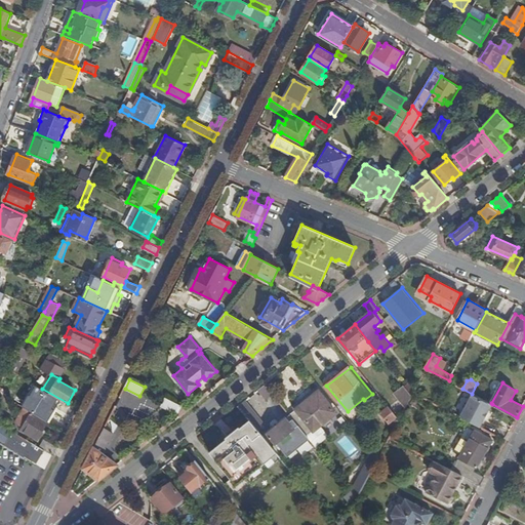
[(266,385),(259,390),(268,399),(274,394),(266,385)]
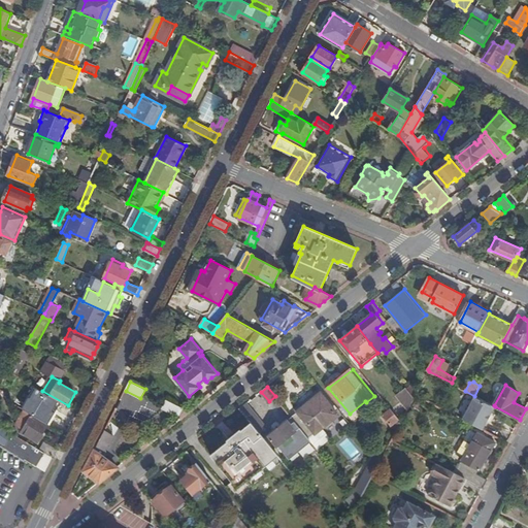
[(397,394),(409,408),(415,398),(405,387),(397,394)]
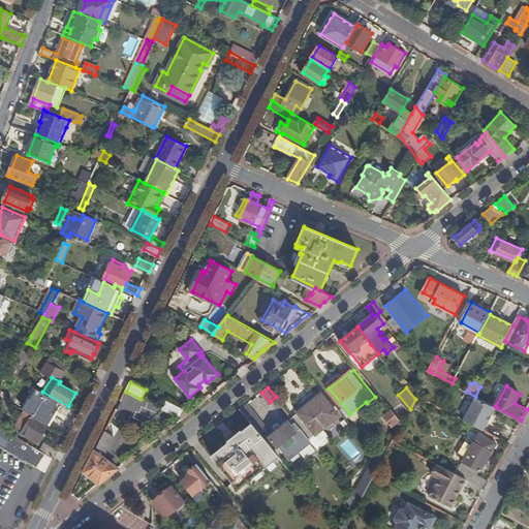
[(307,436),(310,439),(340,415),(320,392),(298,409),(300,412),(292,418),(297,423),(307,436)]
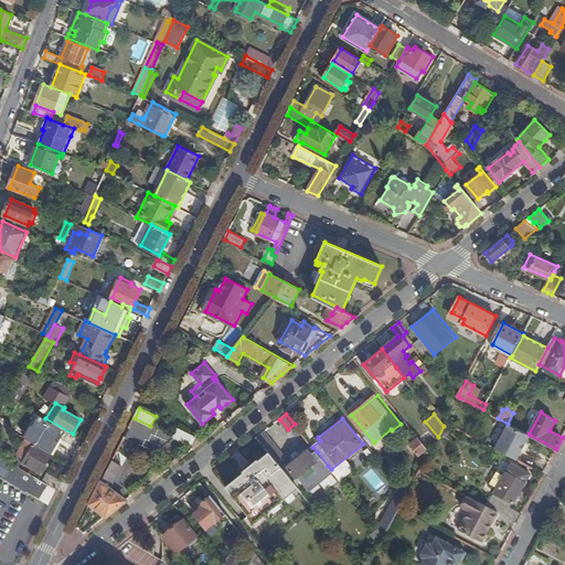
[(509,424),(496,448),(516,459),(530,435),(529,434),(509,424)]
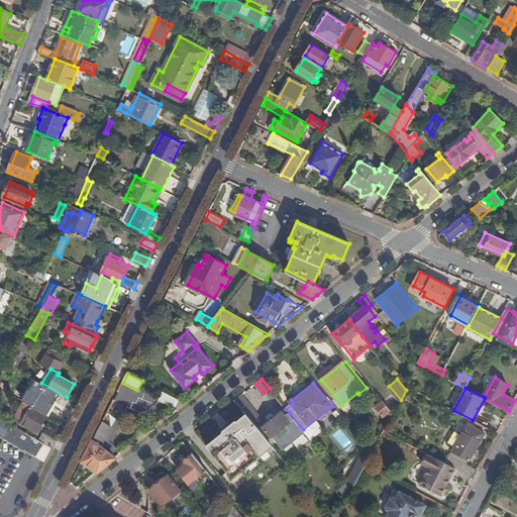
[(32,406),(48,415),(59,398),(42,389),(32,406)]
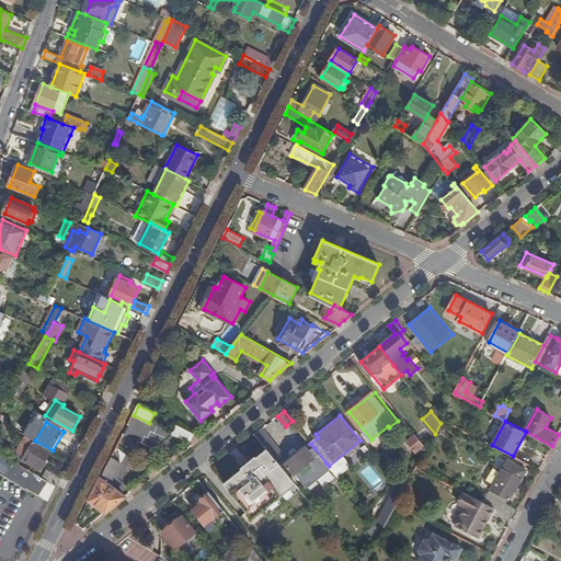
[(201,436),(179,425),(175,431),(195,441),(201,436)]
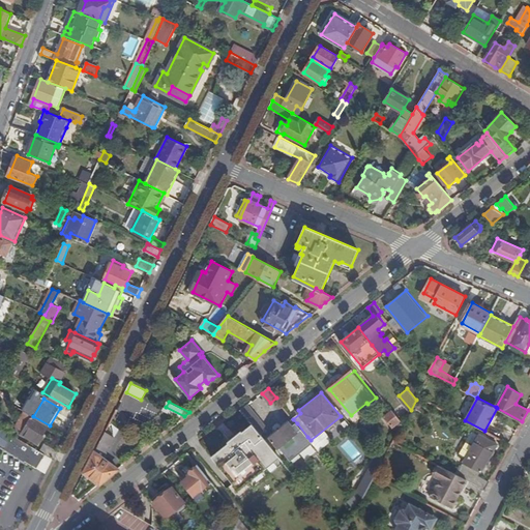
[(241,410),(254,423),(260,432),(266,427),(248,404),(241,410)]
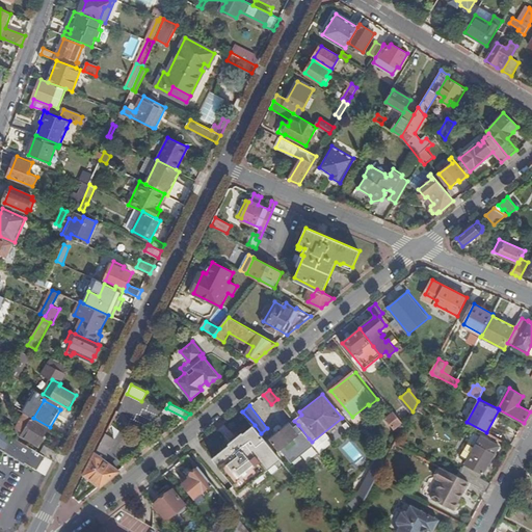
[(405,425),(391,407),(383,414),(395,428),(396,428),(400,433),(403,429),(405,425)]
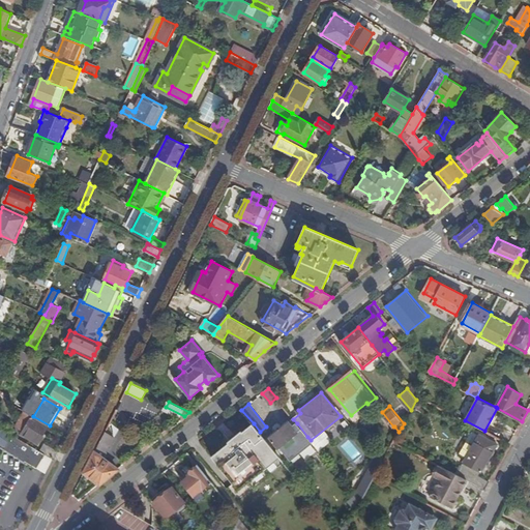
[(39,444),(50,425),(33,416),(26,412),(18,425),(25,430),(23,435),(39,444)]
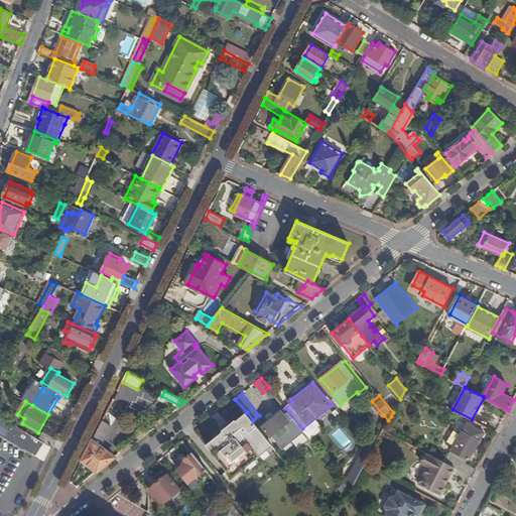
[(289,412),(285,408),(264,425),(278,443),(299,425),(289,412)]
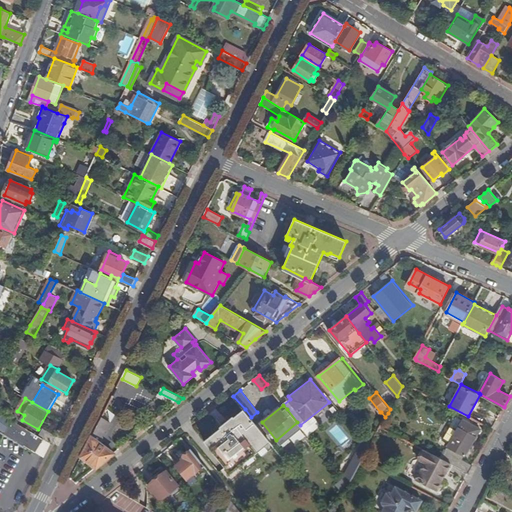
[(256,445),(267,437),(251,417),(245,409),(205,441),(226,467),(235,460),(237,463),(258,447),(256,445)]
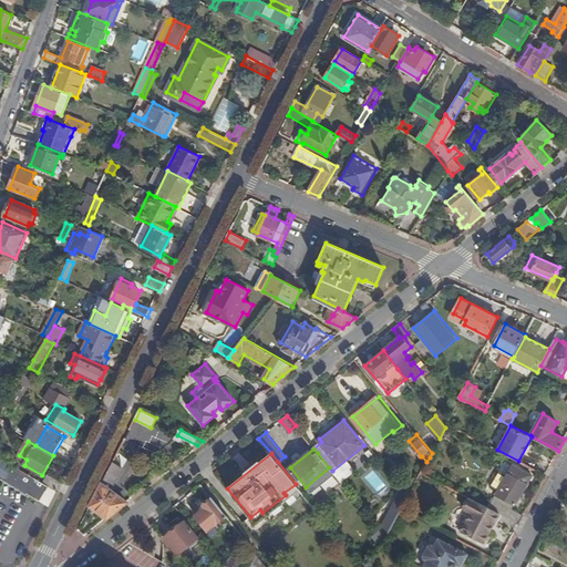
[(0,477),(7,481),(16,465),(0,455),(0,477)]
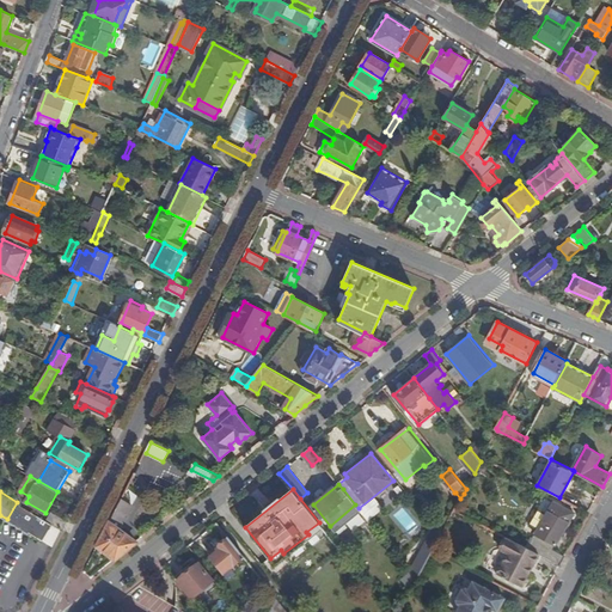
[(446,507),(453,513),(456,509),(459,502),(452,496),(446,507)]
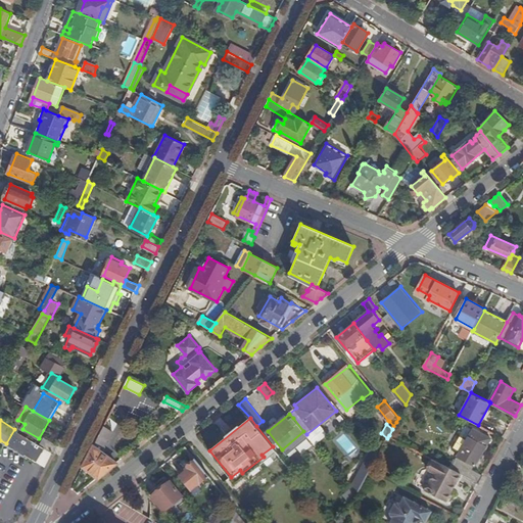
[(465,425),(461,434),(467,438),(472,429),(465,425)]
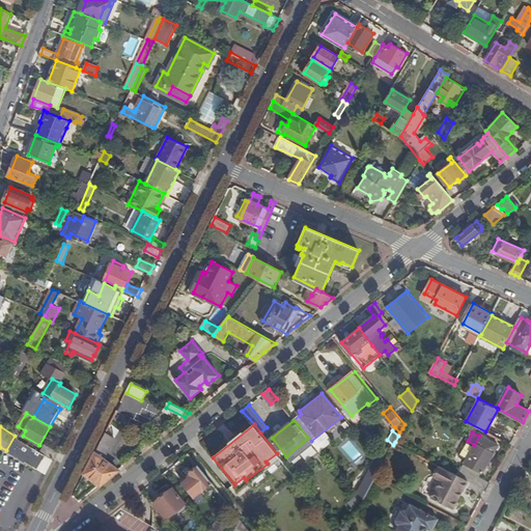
[(116,439),(106,434),(101,444),(86,473),(101,485),(119,470),(105,459),(116,439)]
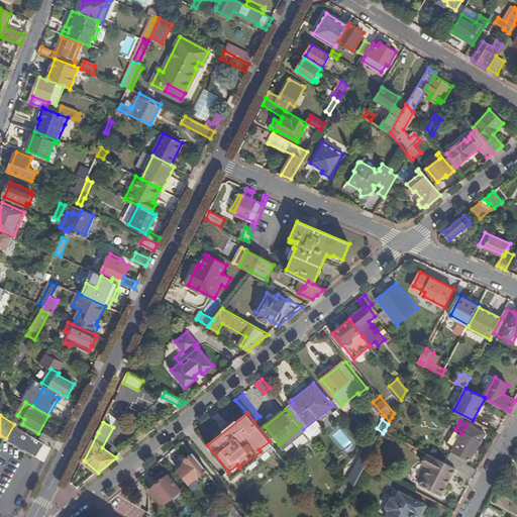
[(456,469),(474,478),(479,470),(468,464),(463,461),(466,457),(470,460),(485,432),(468,423),(467,424),(461,433),(455,429),(447,443),(454,447),(452,450),(452,451),(446,463),(456,469)]
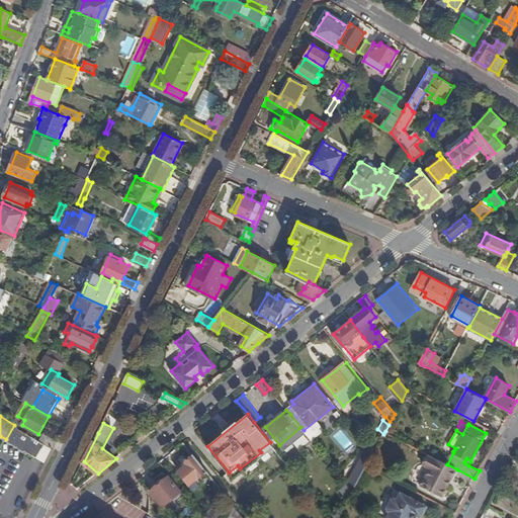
[(38,458),(46,444),(40,441),(14,425),(6,439),(38,458)]
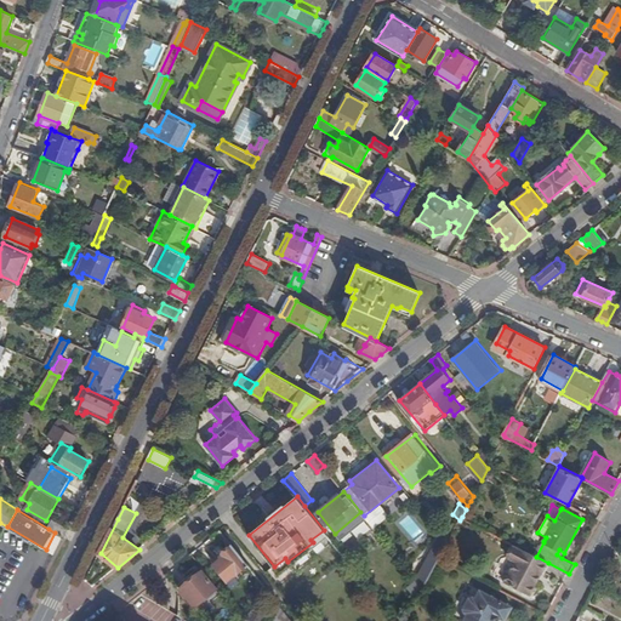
[(55,533),(64,537),(69,528),(53,519),(49,529),(55,533)]
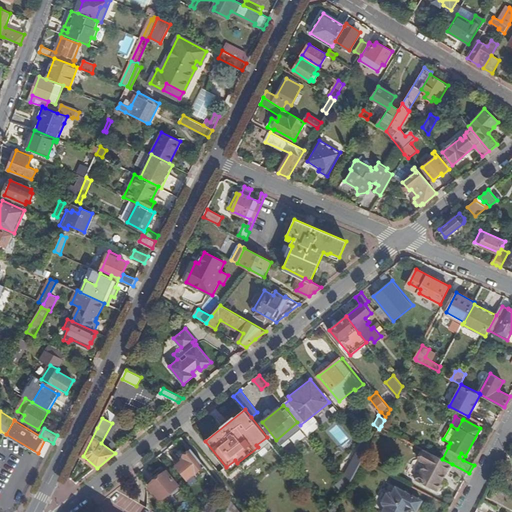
[(193,474),(204,466),(191,450),(184,456),(185,458),(176,465),(190,482),(196,478),(193,474)]
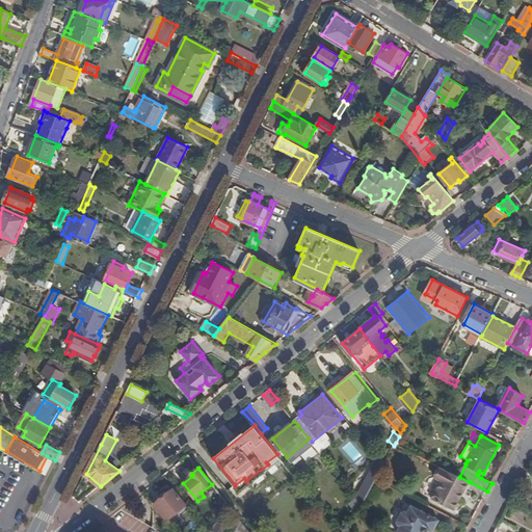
[(459,477),(443,468),(436,477),(443,480),(433,498),(455,509),(470,482),(459,477)]
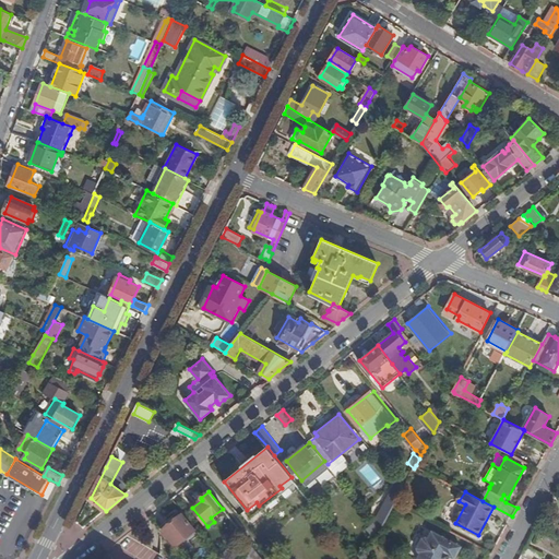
[(396,502),(406,507),(408,502),(399,498),(396,502)]
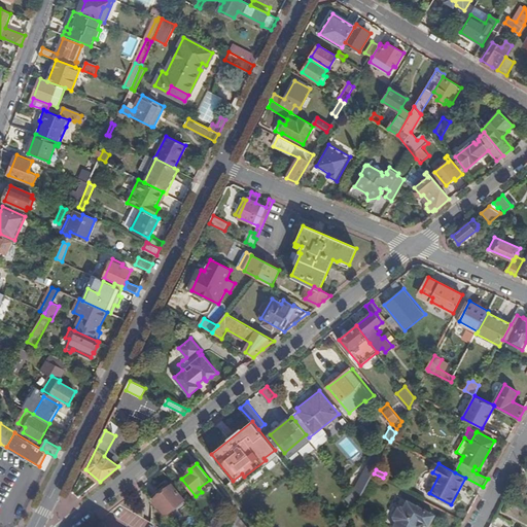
[(353,493),(359,500),(374,475),(365,470),(353,493)]
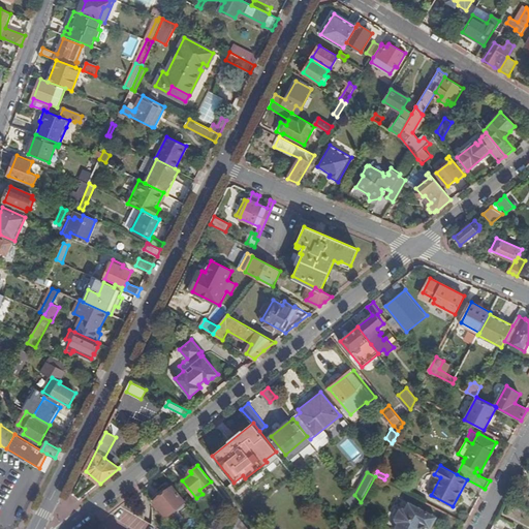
[(185,502),(173,486),(154,501),(167,517),(185,502)]
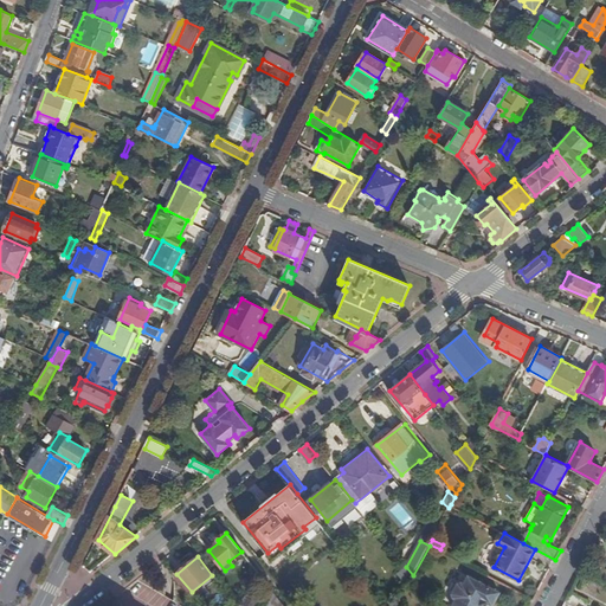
[(483,605),(487,601),(489,603),(495,605),(501,592),(494,588),(470,575),(465,584),(463,581),(459,582),(453,593),(455,597),(457,599),(453,605),(483,605)]
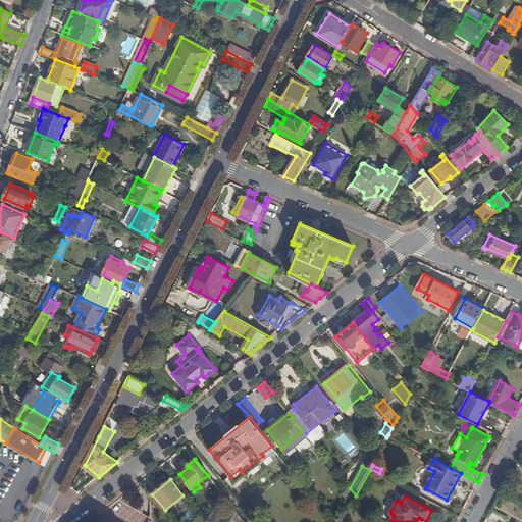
[(218,521),(223,514),(215,509),(212,513),(214,515),(209,521),(218,521)]
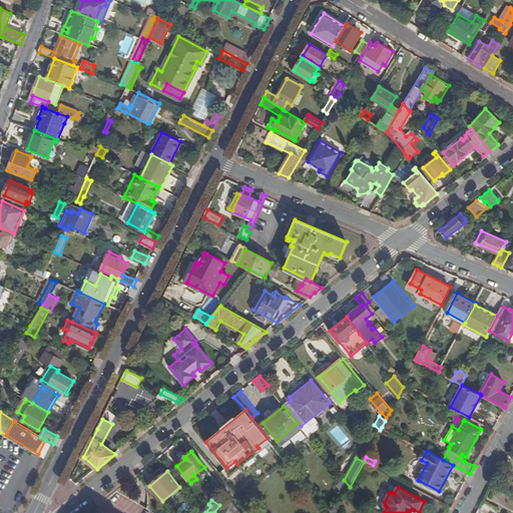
[(497,512),(500,509),(484,500),(480,509),(487,512),(497,512)]
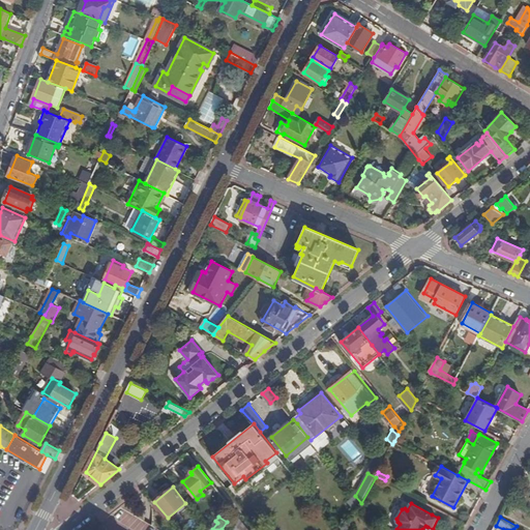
[(249,529),(241,519),(234,529),(249,529)]
